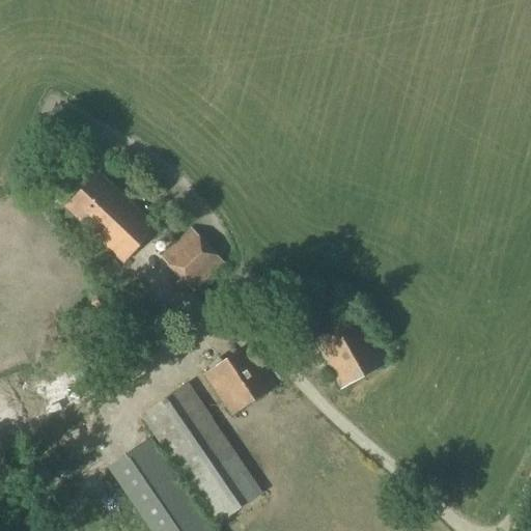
[(124,264),(158,229),(98,172),(65,206),(124,264)]
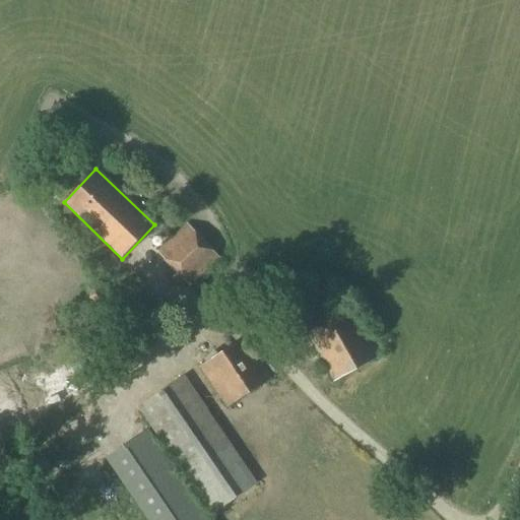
[(190,287),(220,258),(187,223),(156,252),(190,287)]
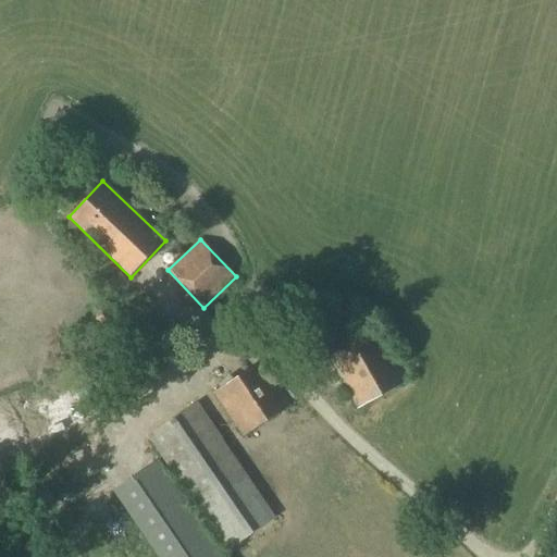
[(408,382),(403,371),(381,331),(329,359),(342,383),(351,376),(367,405),(408,382)]
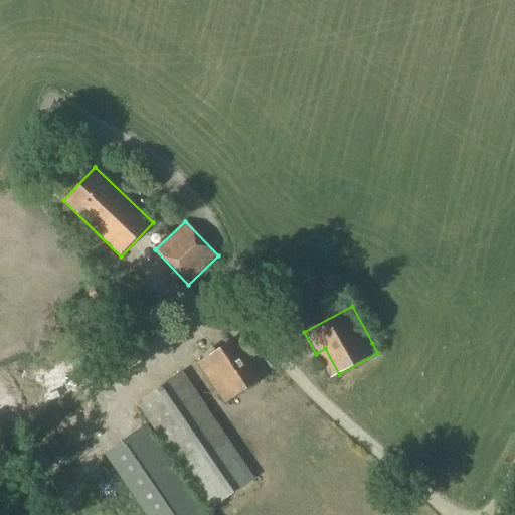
[(224,403),(267,376),(240,337),(198,364),(224,403)]
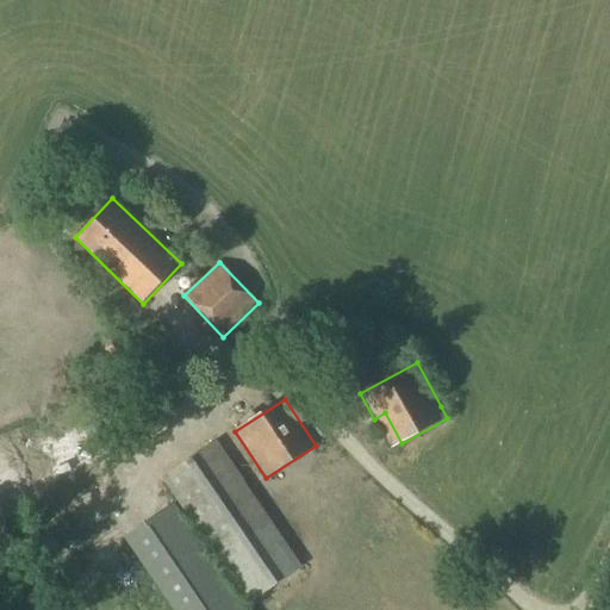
[(250,602),(302,567),(216,444),(166,479),(250,602)]
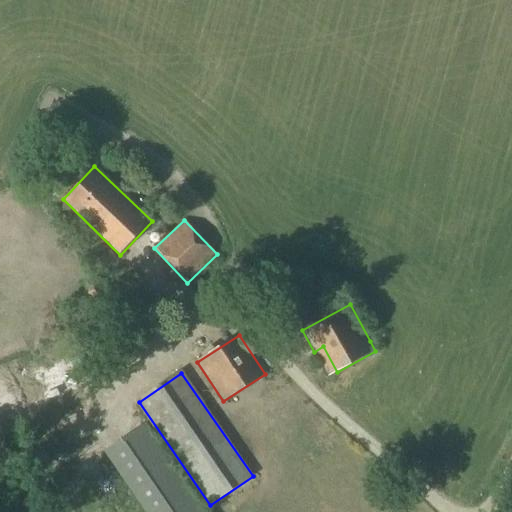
[(149,511),(202,511),(145,428),(109,452),(149,511)]
